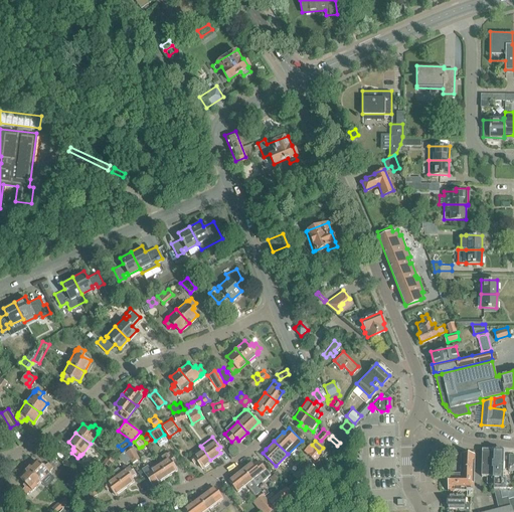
[(309,443),(303,449),(314,459),(320,452),(319,452),(312,445),(309,443)]
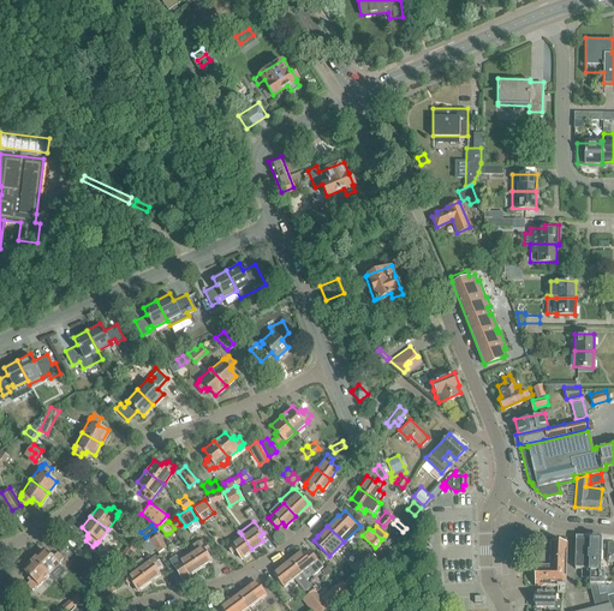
[(166,546),(159,533),(151,537),(150,538),(149,539),(156,551),(166,546)]
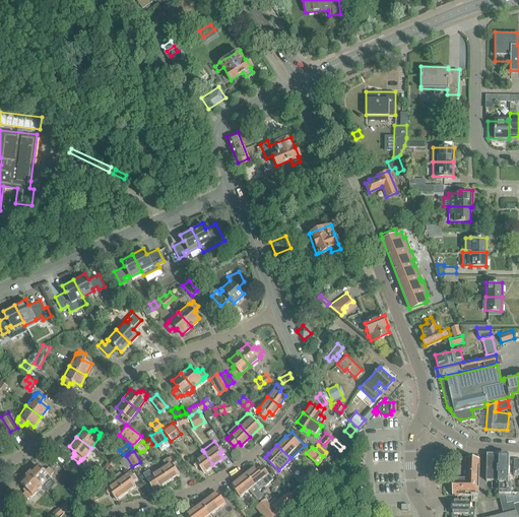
[(203,471),(212,464),(204,452),(192,461),(196,466),(199,464),(203,471)]
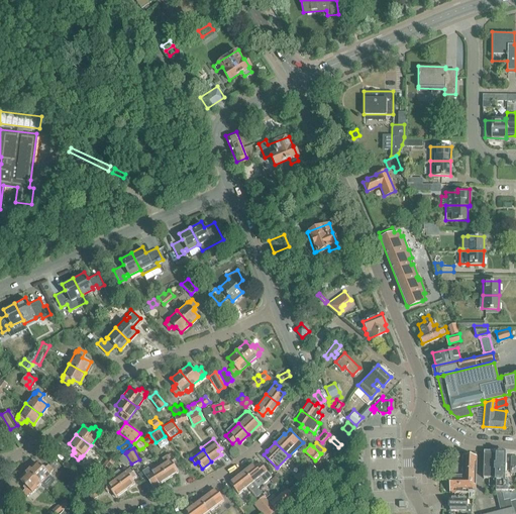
[(494,477),(494,473),(495,449),(485,449),(484,477),(488,477),(488,484),(495,484),(494,477)]
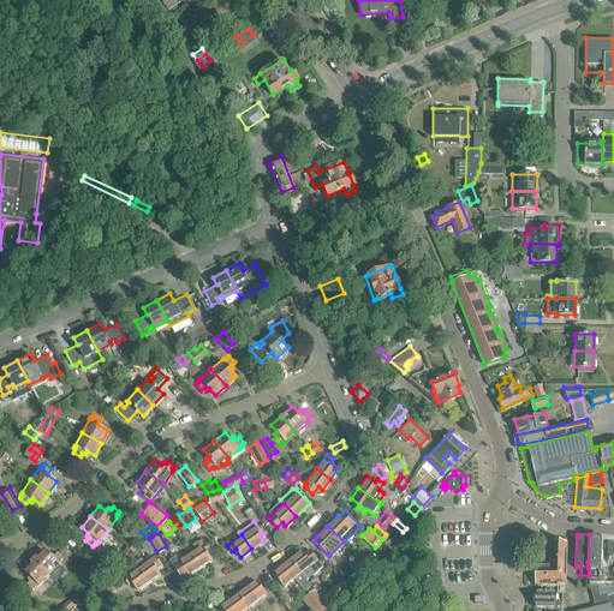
[(601,535),(589,534),(588,562),(588,567),(589,575),(589,580),(590,585),(596,583),(597,592),(607,591),(607,594),(613,592),(613,577),(602,581),(602,570),(598,570),(598,564),(600,564),(601,535)]
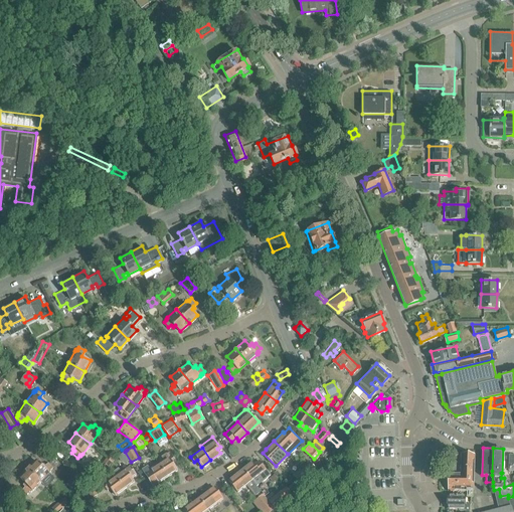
[(106,456),(112,460),(116,455),(110,450),(106,456)]
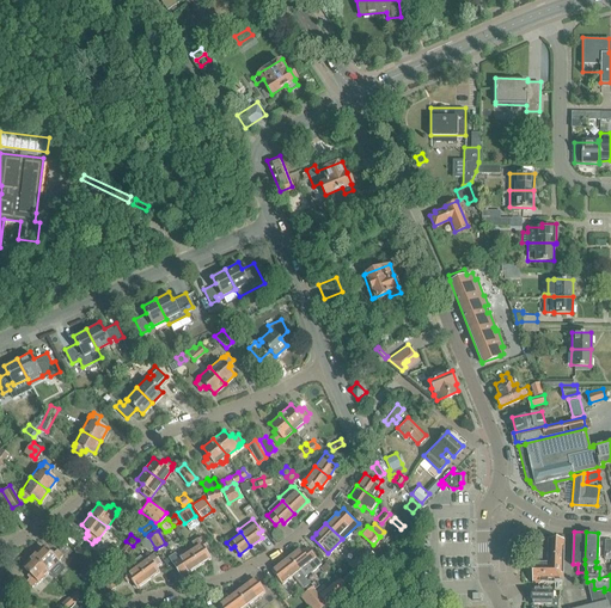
[(535,546),(533,553),(532,579),(547,579),(547,577),(549,577),(549,575),(555,575),(554,588),(560,588),(562,576),(563,536),(555,535),(555,538),(545,538),(538,540),(535,546)]
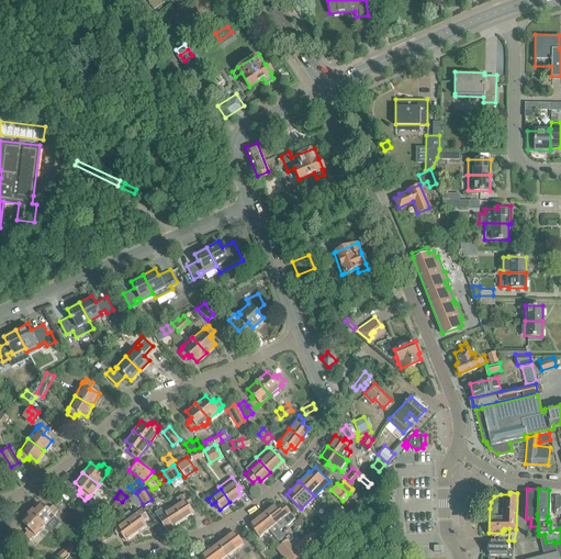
[(184,498),(181,493),(175,496),(178,502),(174,505),(182,518),(193,511),(188,503),(191,502),(187,495),(184,498)]
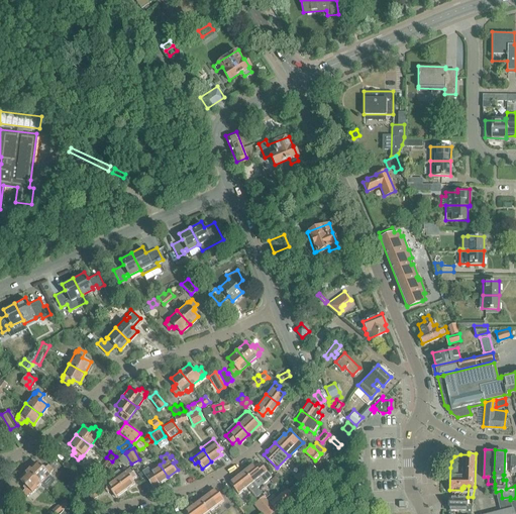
[(112,461),(106,457),(102,463),(108,467),(112,461)]
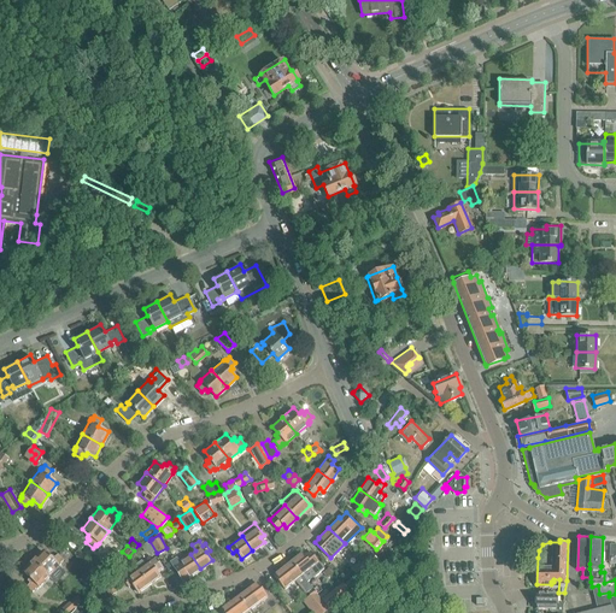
[(60,563),(59,561),(63,558),(57,552),(54,555),(52,553),(48,555),(42,549),(33,560),(48,575),(59,565),(59,564),(60,563)]
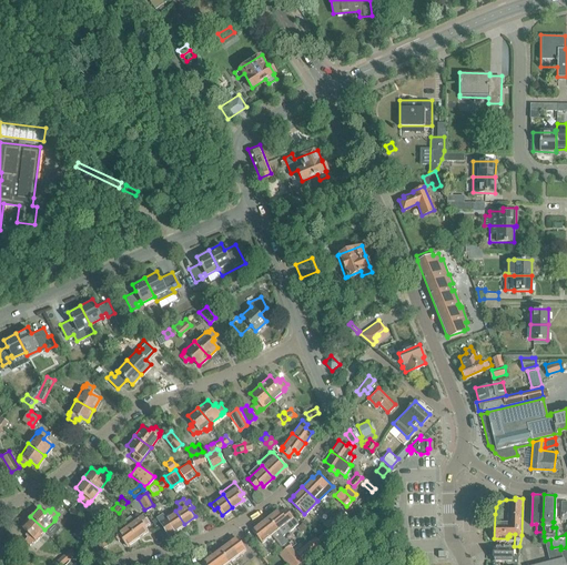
[(279,507),(267,516),(283,535),(297,523),(284,506),(280,510),(279,507)]
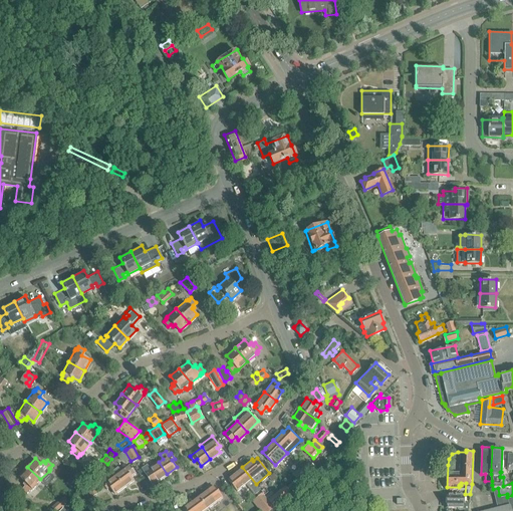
[(308,459),(299,466),(308,475),(316,468),(308,459)]
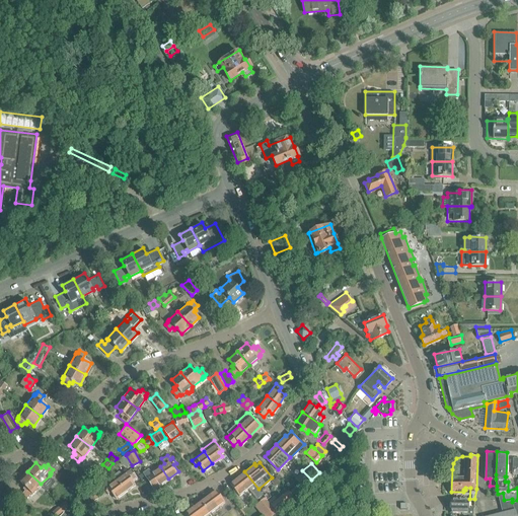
[(148,467),(142,471),(153,488),(157,485),(168,478),(160,466),(151,472),(148,467)]
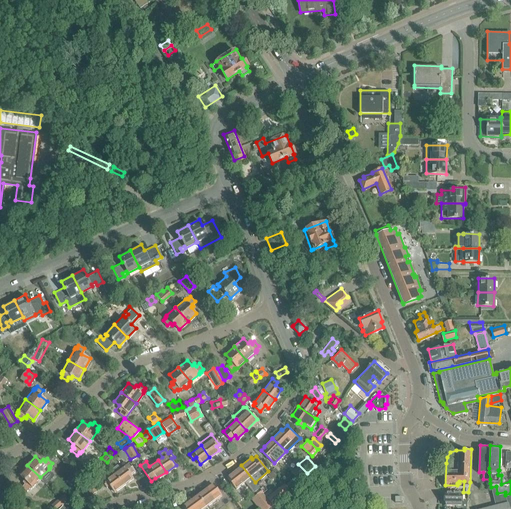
[(116,464),(111,468),(123,484),(132,477),(129,473),(134,470),(128,463),(120,469),(116,464)]
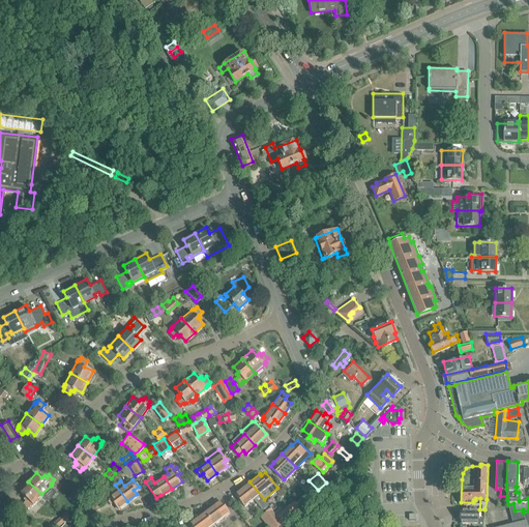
[(318,490),(309,480),(301,488),(311,497),(318,490)]
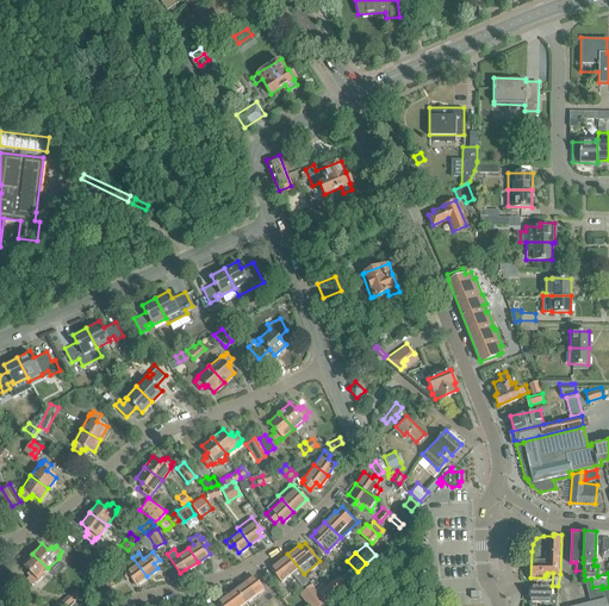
[(29,574),(25,578),(31,582),(35,580),(36,581),(37,579),(38,579),(48,568),(32,554),(23,563),(29,569),(26,572),(29,574)]
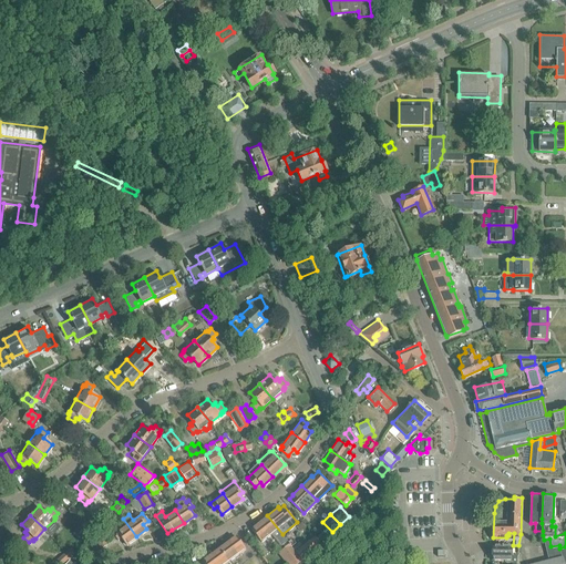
[(257,524),(251,529),(260,540),(264,537),(270,532),(279,543),(281,542),(286,539),(283,534),(267,515),(257,523),(257,524)]
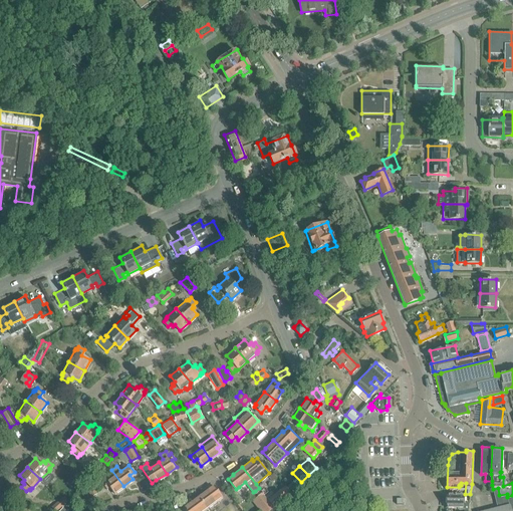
[(85,468),(79,473),(86,481),(91,476),(85,468)]
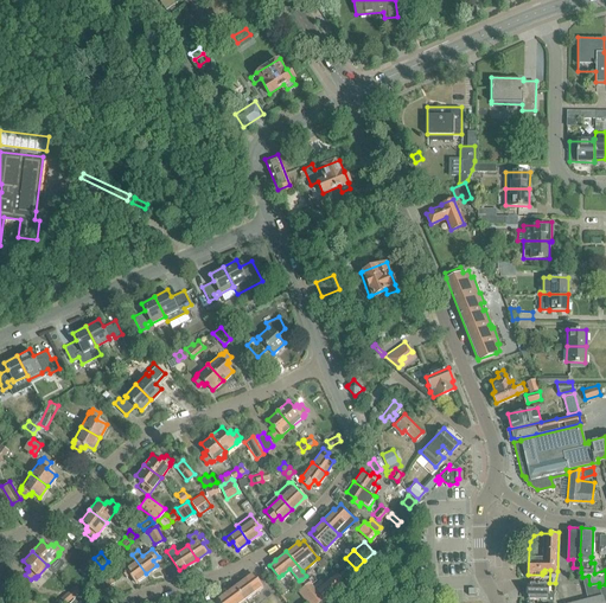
[(135,581),(146,573),(132,555),(135,560),(122,571),(127,576),(129,573),(135,581)]
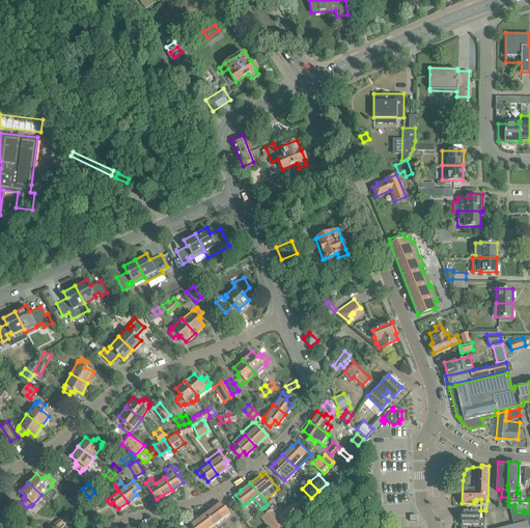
[(84,501),(86,496),(74,492),(72,498),(84,501)]
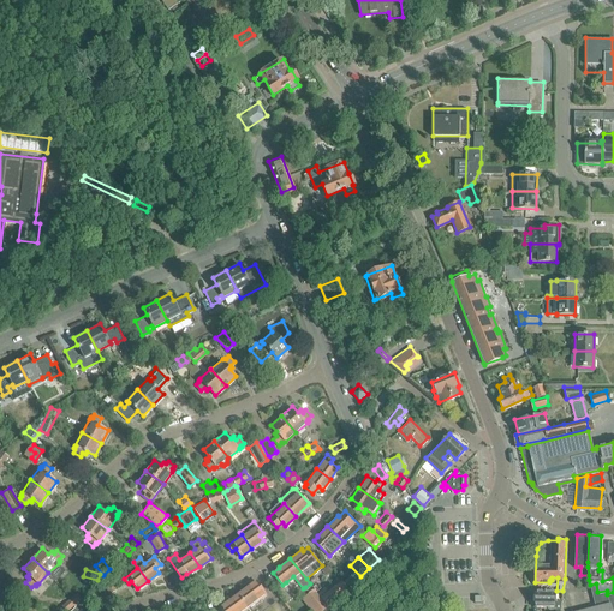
[(249,583),(237,592),(248,606),(262,595),(266,593),(256,579),(249,583)]
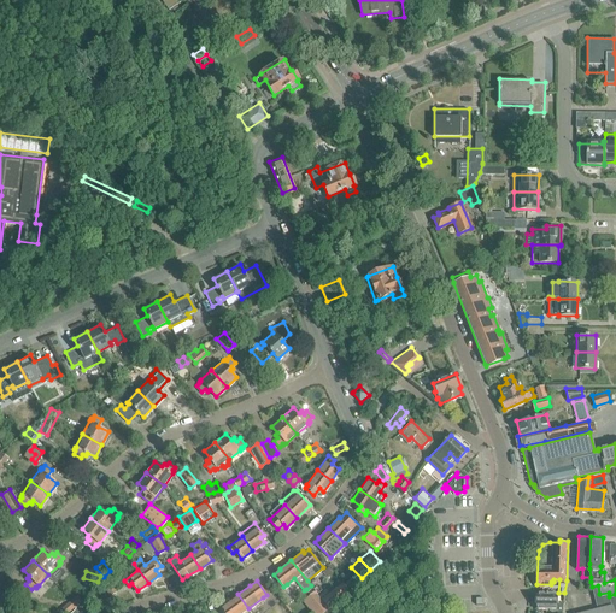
[(316,581),(311,585),(312,588),(316,593),(320,590),(322,588),(316,581)]
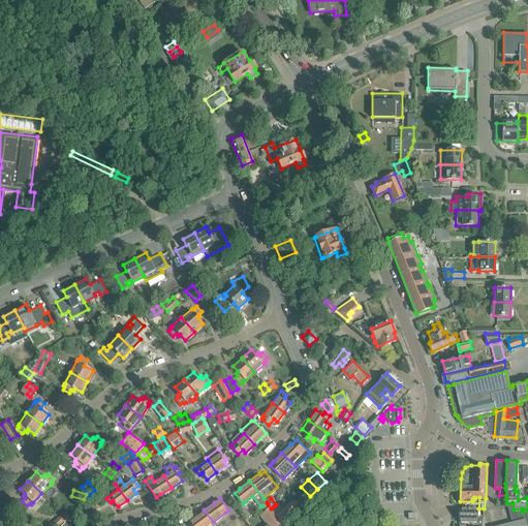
[(266,508),(260,513),(270,524),(279,517),(275,512),(271,508),(268,504),(267,502),(262,505),(266,508)]
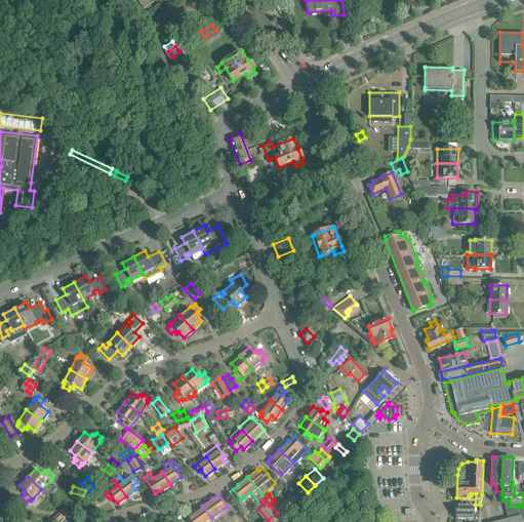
[(509,498),(504,499),(505,507),(508,517),(488,521),(522,521),(518,508),(518,505),(510,506),(509,498)]
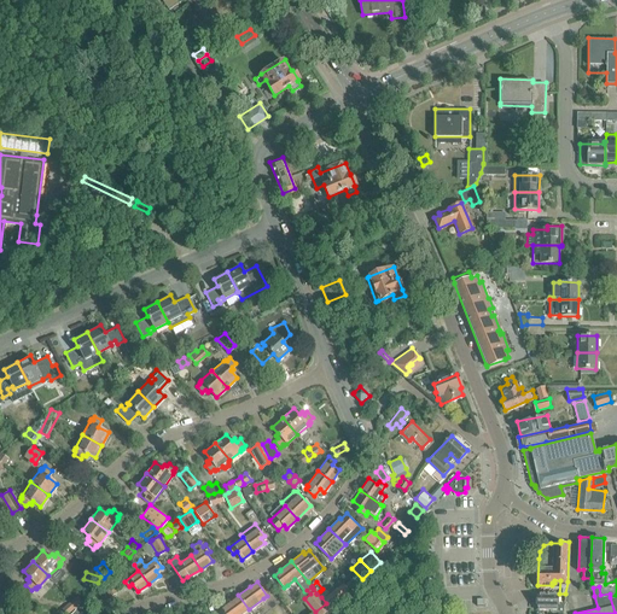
[(332,589),(321,597),(326,603),(329,607),(339,598),(332,589)]
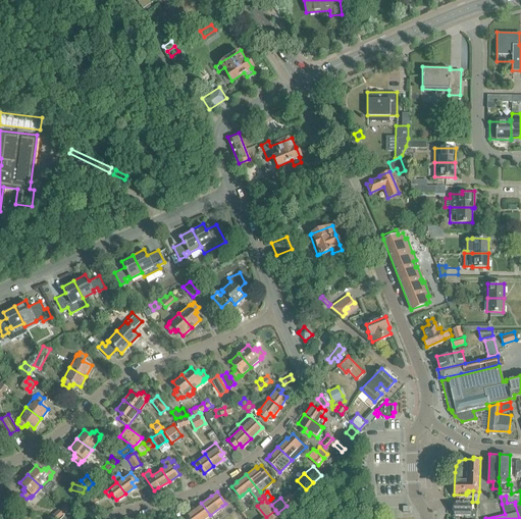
[(64,501),(54,509),(60,516),(65,510),(68,507),(64,501)]
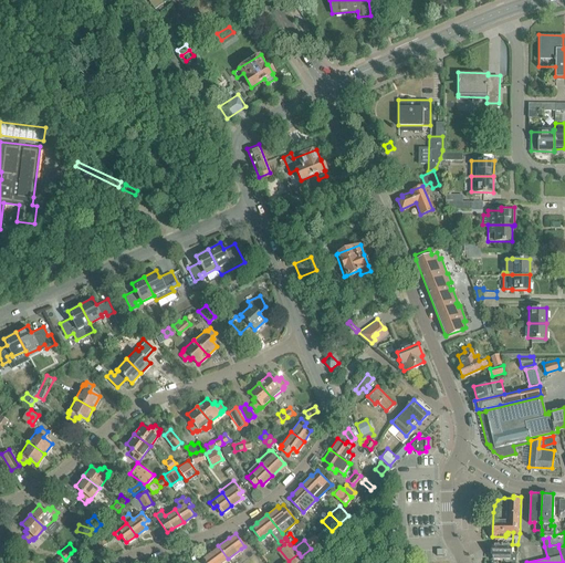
[(511,544),(492,543),(492,558),(503,559),(503,560),(510,560),(510,561),(505,561),(505,562),(514,562),(516,551),(511,551),(511,544)]
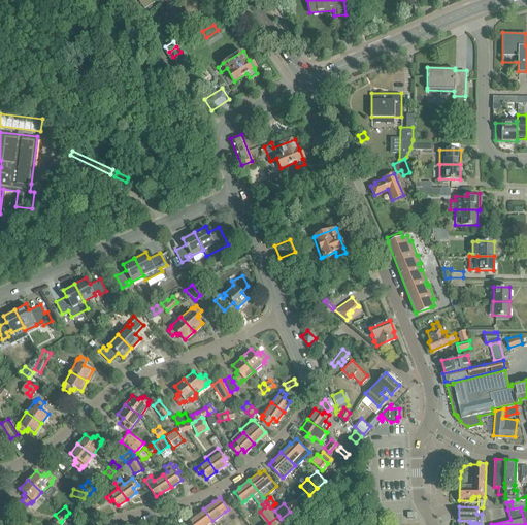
[(195,518),(189,522),(191,524),(215,524),(212,521),(203,509),(194,516),(195,518)]
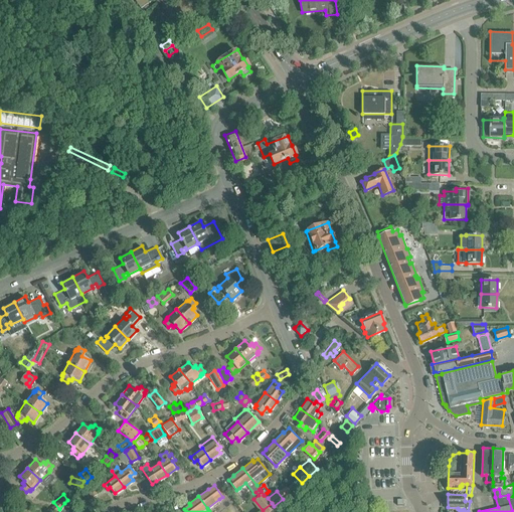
[(66,511),(69,508),(64,503),(59,509),(56,511),(66,511)]
